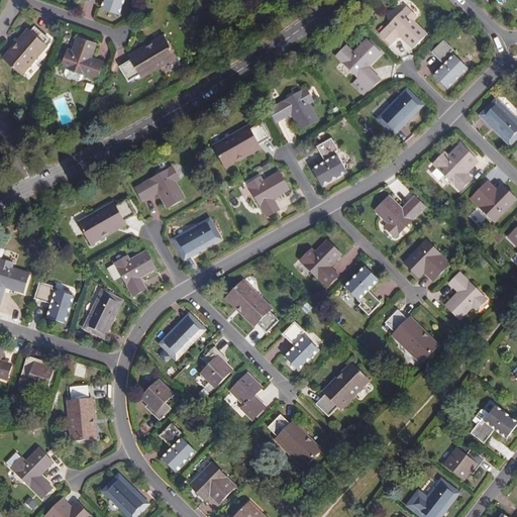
[(102,0),(101,5),(119,11),(123,0),(102,0)]
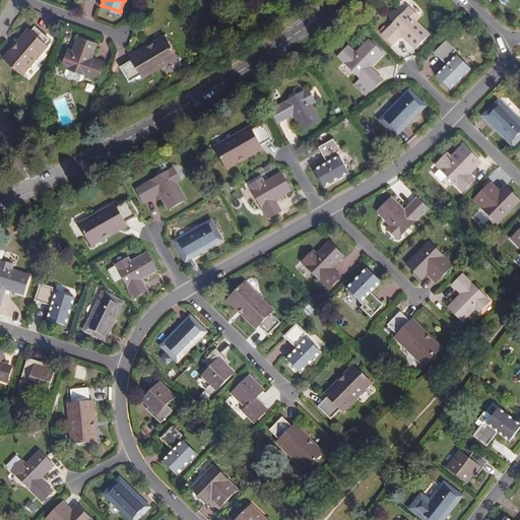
[(410,6),(384,33),(394,43),(403,35),(416,48),(431,33),(417,20),(421,16),(410,6)]
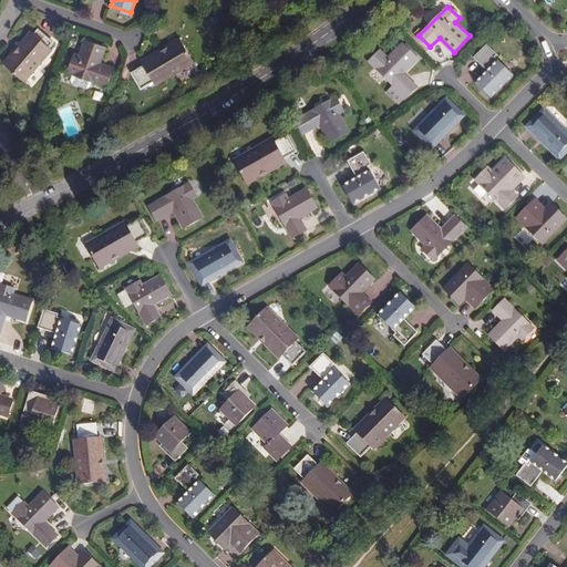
[(17,51),(13,49),(4,61),(28,79),(52,47),(49,43),(53,38),(37,26),(32,31),(17,51)]
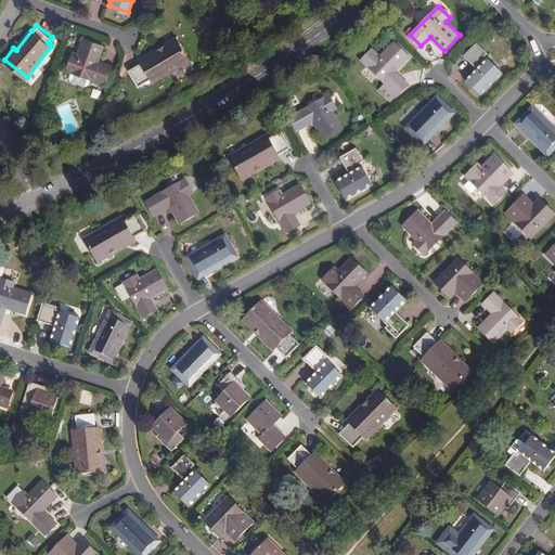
[(29,28),(13,48),(16,50),(31,30),(29,28)]
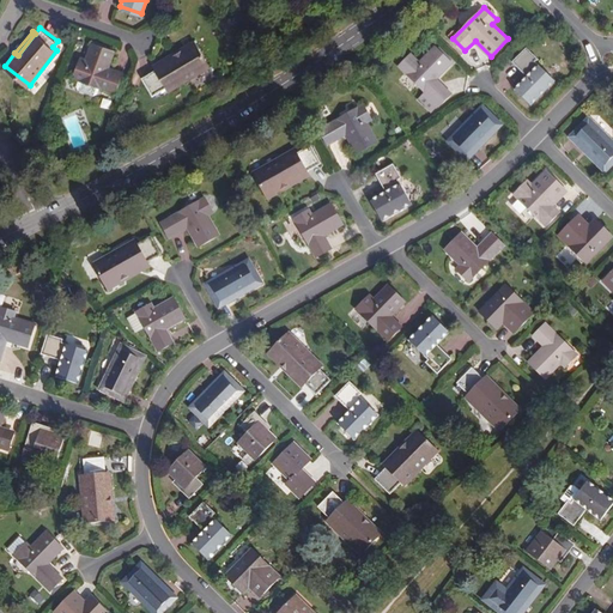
[(115,48),(93,40),(85,62),(79,60),(73,76),(117,92),(123,76),(108,70),(115,48)]
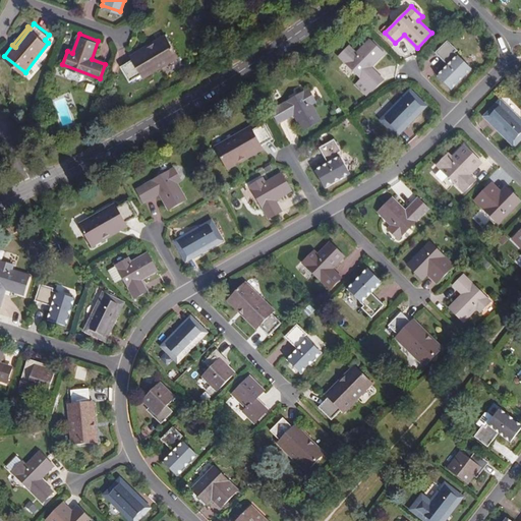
[(156,44),(131,56),(132,58),(120,64),(128,80),(140,74),(142,76),(179,57),(167,34),(154,41),(156,44)]
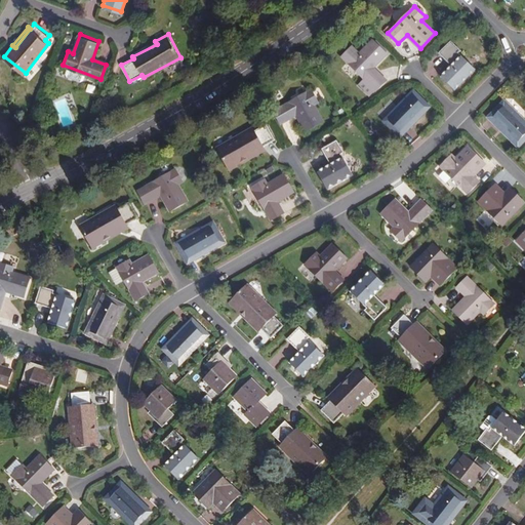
[(346,58),(364,78),(358,84),(369,95),(375,89),(376,90),(387,80),(375,68),(389,54),(374,40),(361,52),(354,45),(342,55),(346,58)]
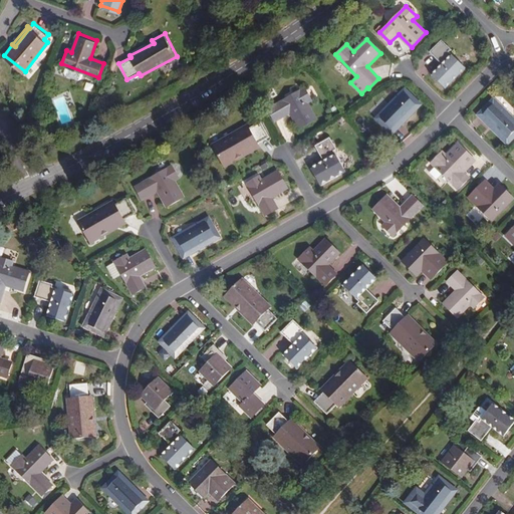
[(129,52),(130,55),(154,43),(152,40),(129,52)]
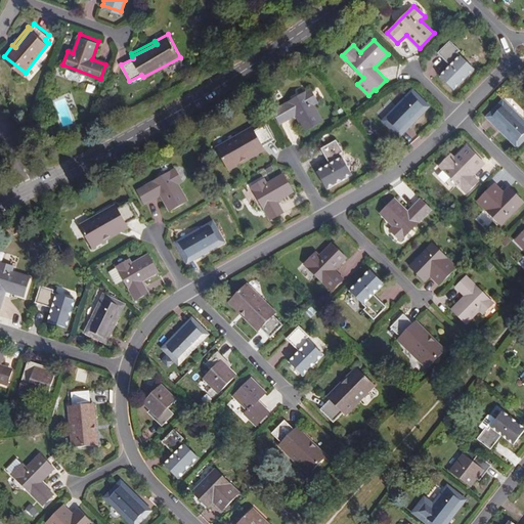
[(450,41),(438,53),(451,66),(442,76),(454,89),(474,70),(457,53),(460,50),(450,41)]
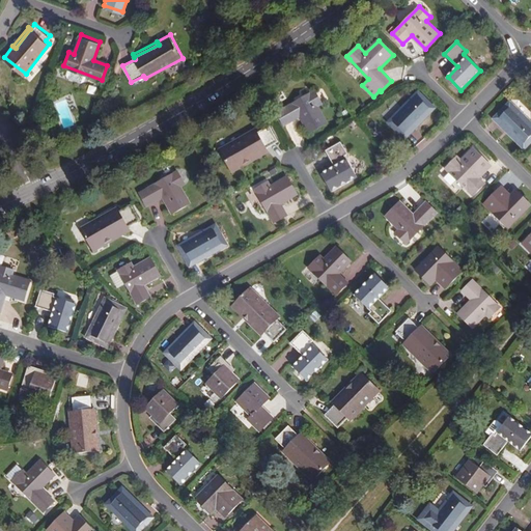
[(315,89),(277,112),(284,124),(300,116),(309,132),(328,121),(318,105),(323,103),(315,89)]
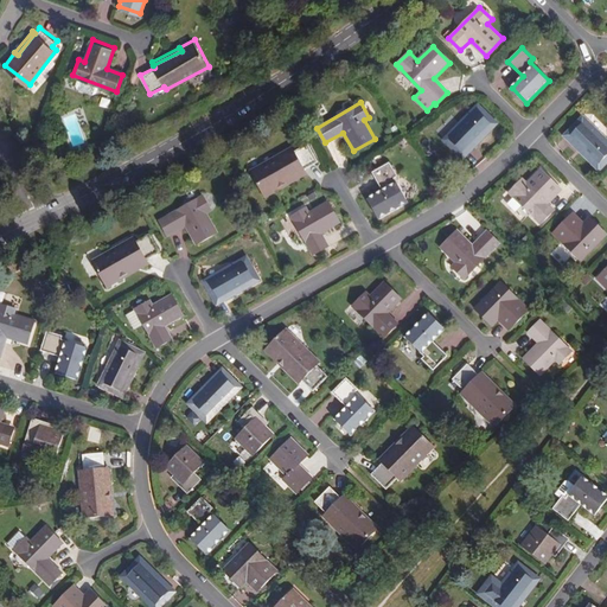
[(478,106),(447,138),(462,153),(494,121),(478,106)]
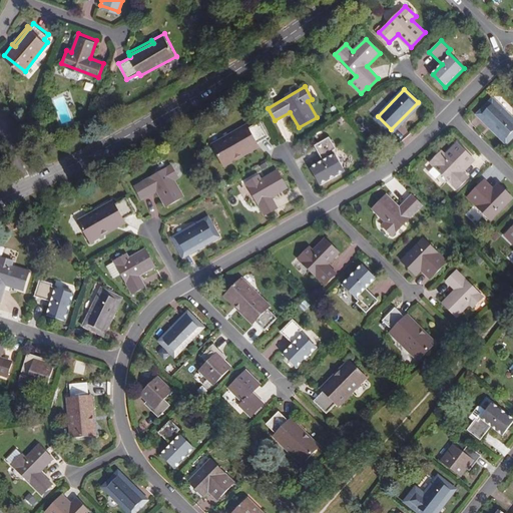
[(512,119),(493,100),(479,114),(506,141),(512,134),(512,119)]
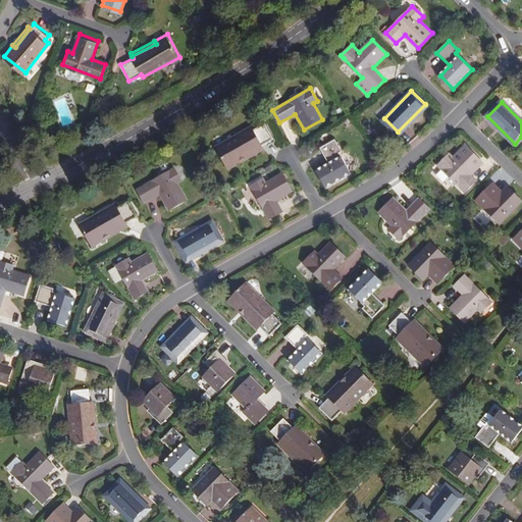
[(239,158),(261,146),(261,145),(273,138),(264,121),(252,128),(250,125),(215,146),(227,168),(240,161),(239,158)]
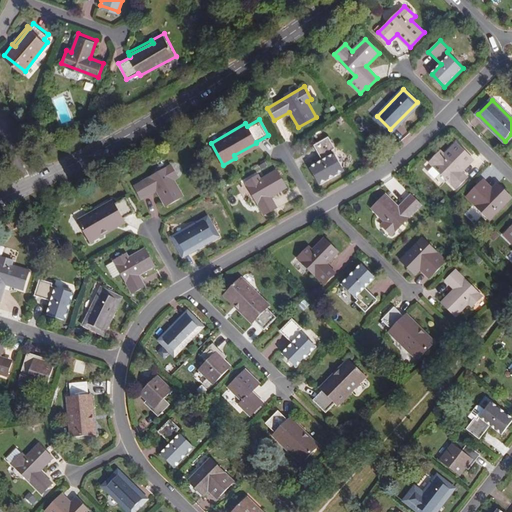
[(328,135),(314,143),(322,159),(311,165),(319,182),(343,168),(333,148),(335,147),(328,135)]
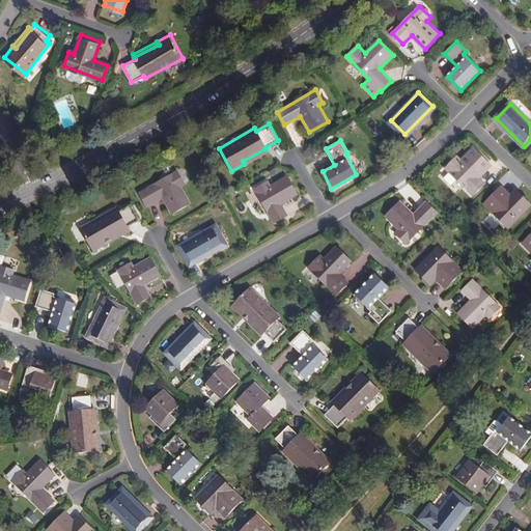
[(455,157),(445,167),(472,196),(484,185),(475,175),(488,162),(474,147),(459,161),(455,157)]
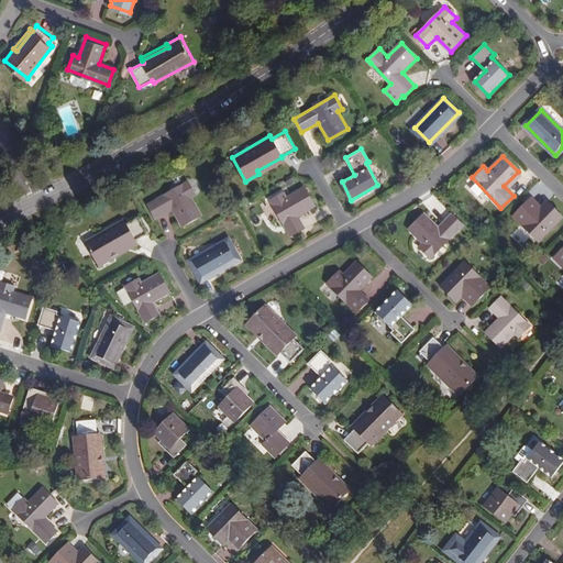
[(284,161),(282,157),(257,170),(258,174),(284,161)]
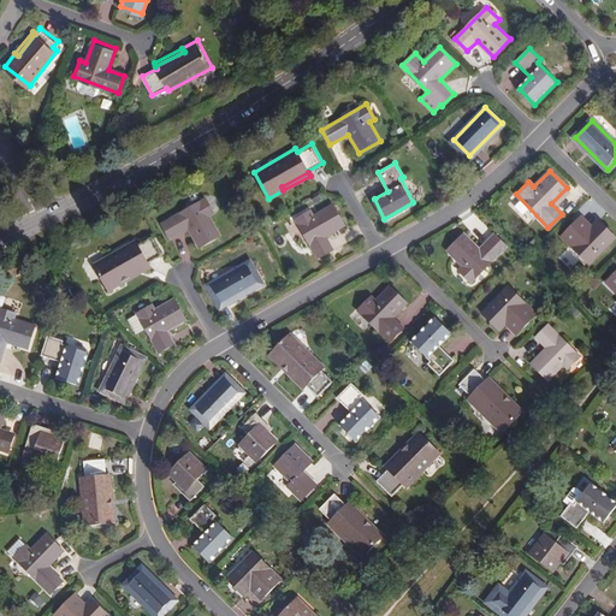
[(206,196),(161,221),(170,237),(188,226),(199,246),(219,235),(209,214),(214,212),(206,196)]
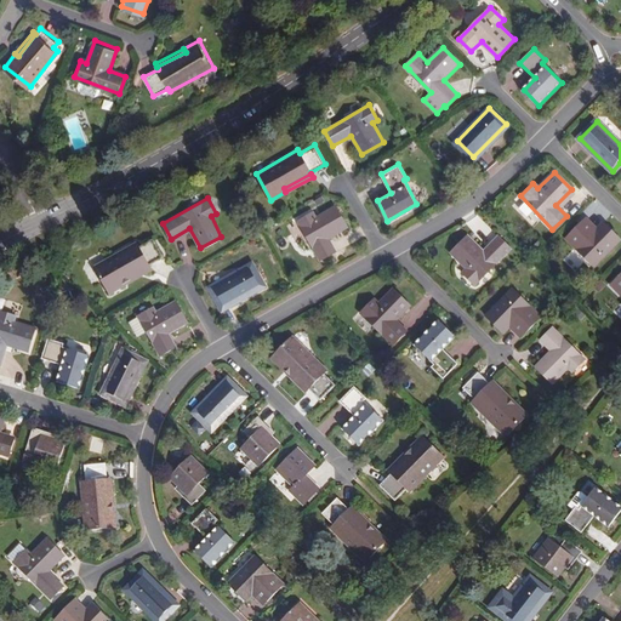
[(313,211),(297,220),(319,260),(335,250),(329,238),(347,227),(336,205),(317,216),(313,211)]
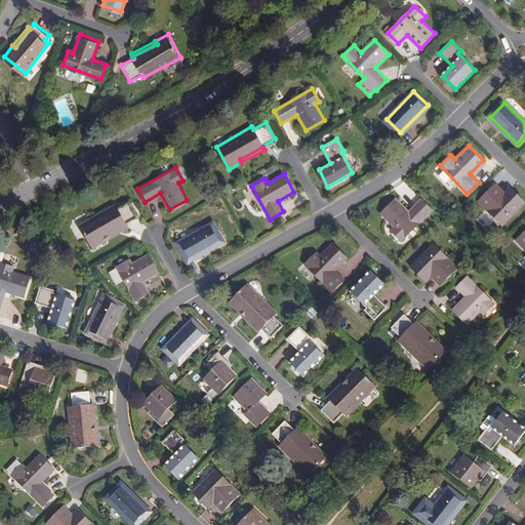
[(495,184),(479,201),(502,225),(520,207),(524,202),(510,187),(503,192),(495,184)]
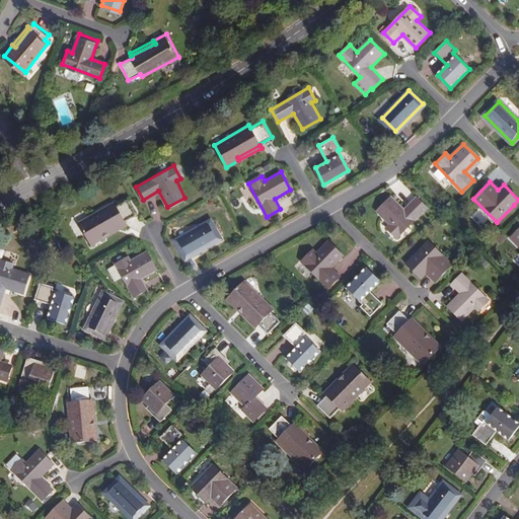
[(391,196),(376,210),(389,223),(386,226),(396,236),(427,206),(417,196),(404,208),(391,196)]
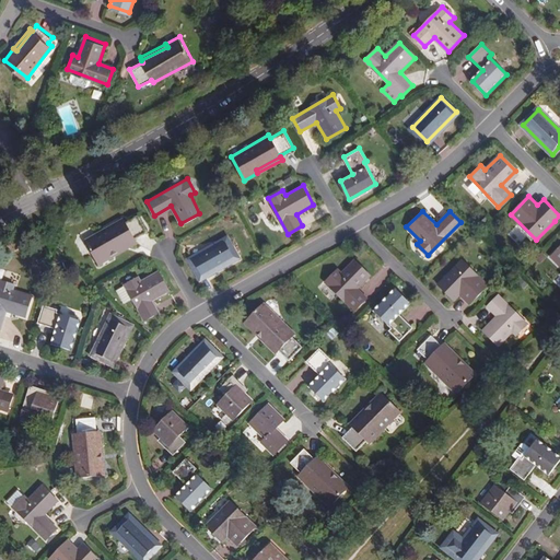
[(109,253),(135,238),(133,236),(147,230),(137,213),(124,220),(123,217),(84,238),(97,263),(111,256),(109,253)]
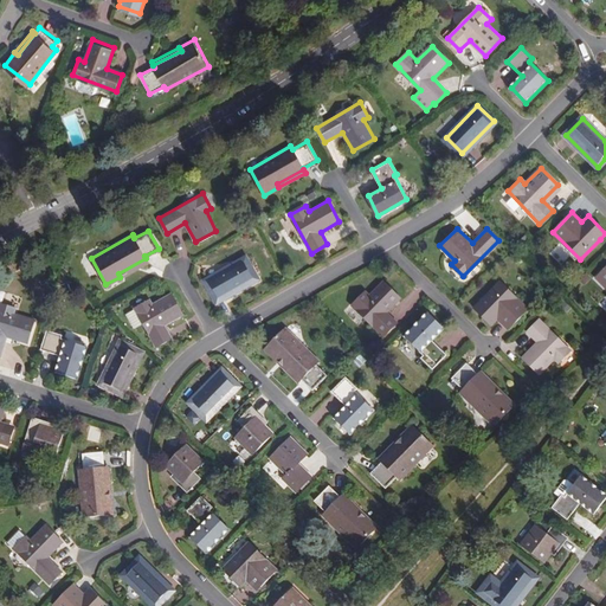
[(245,257),(205,279),(216,301),(257,278),(245,257)]
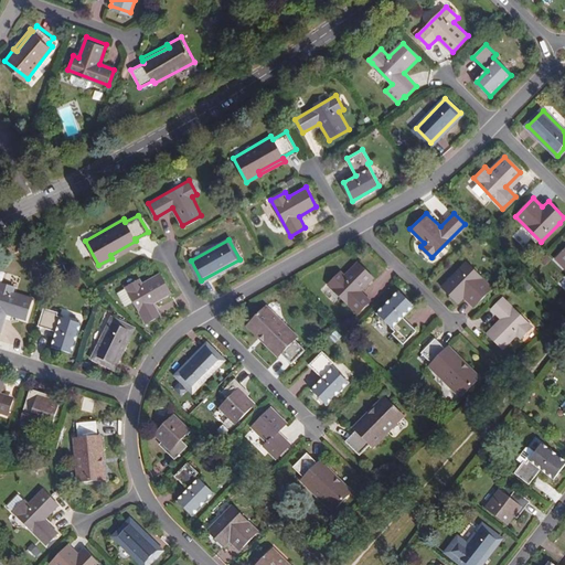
[(137,244),(136,241),(110,255),(112,258),(137,244)]
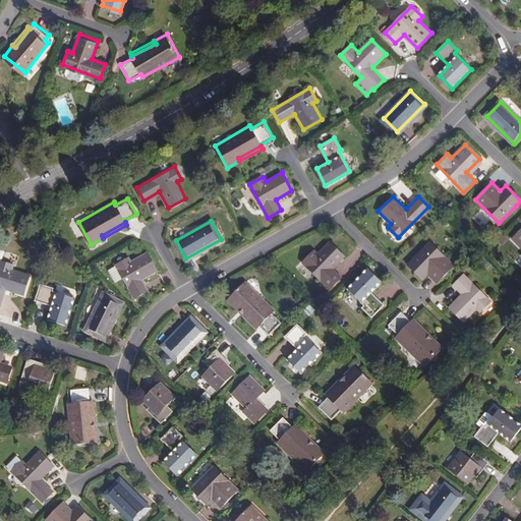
[(313,250),(302,262),(330,289),(341,278),(332,269),(345,256),(331,241),(317,254),(313,250)]
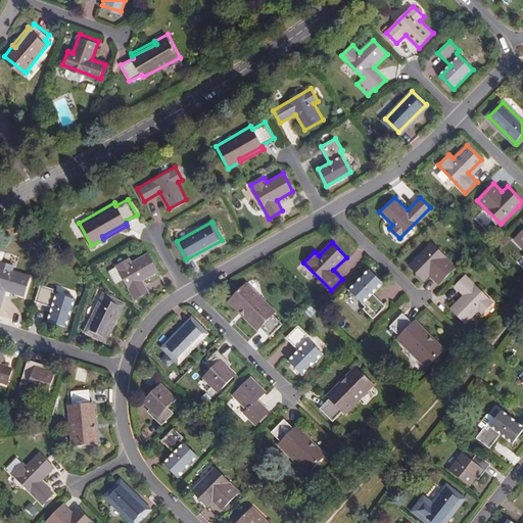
[(432,276),(439,284),(457,266),(432,242),(411,265),(427,281),(432,276)]
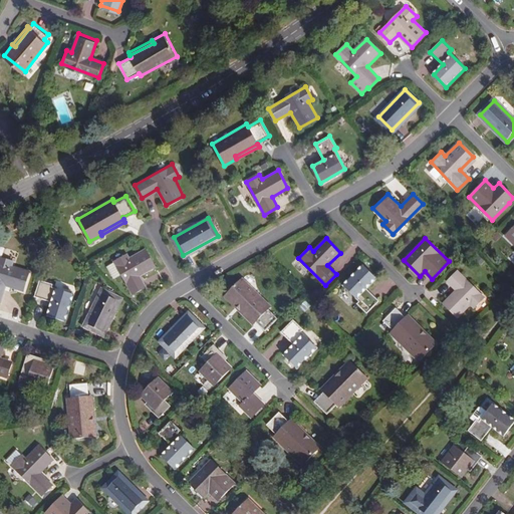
[(126,252),(113,259),(120,272),(132,294),(145,286),(140,275),(156,267),(146,249),(130,257),(126,252)]
